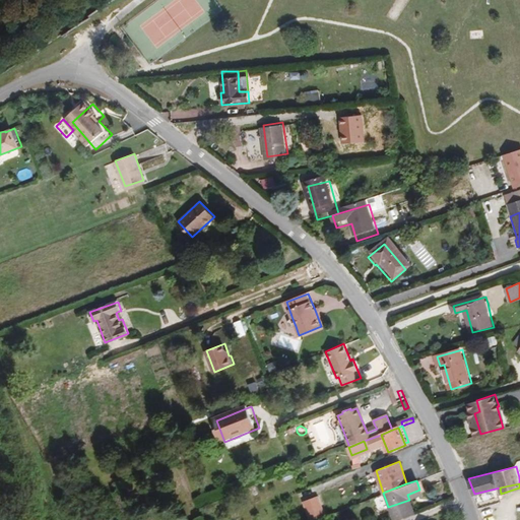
[(421,496),(419,490),(407,495),(409,500),(421,496)]
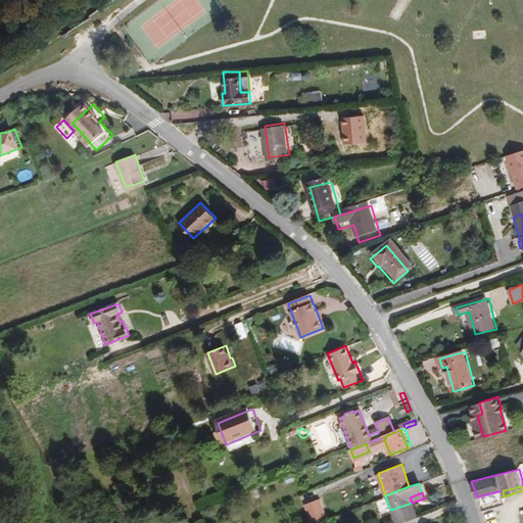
[(305,505),(312,522),(318,522),(325,521),(318,501),(305,505)]
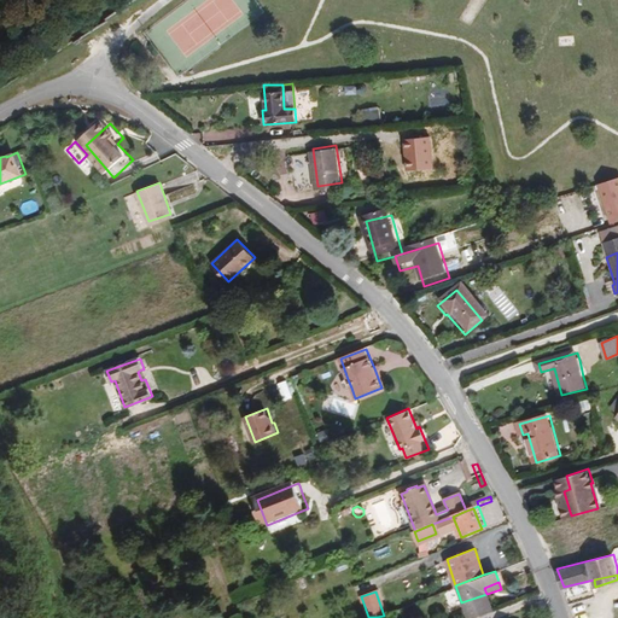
[(491,610),(487,594),(461,602),(466,617),(491,610)]
